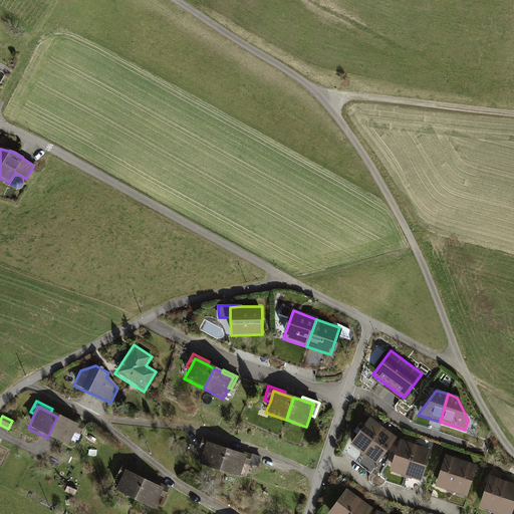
[(65,420),(57,417),(47,438),(66,447),(72,433),(76,425),(65,420)]
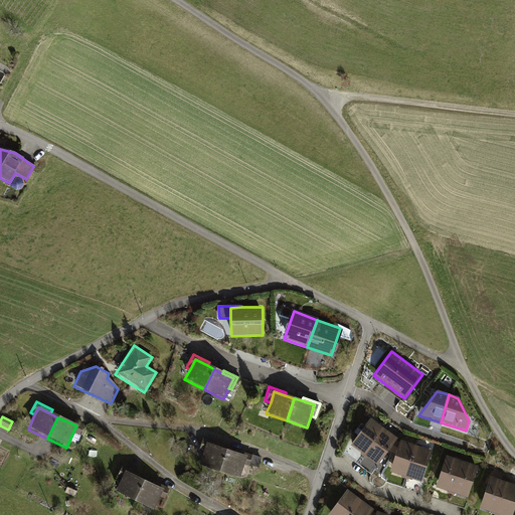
[(66,417),(65,420),(76,425),(72,434),(77,436),(82,425),(66,417)]
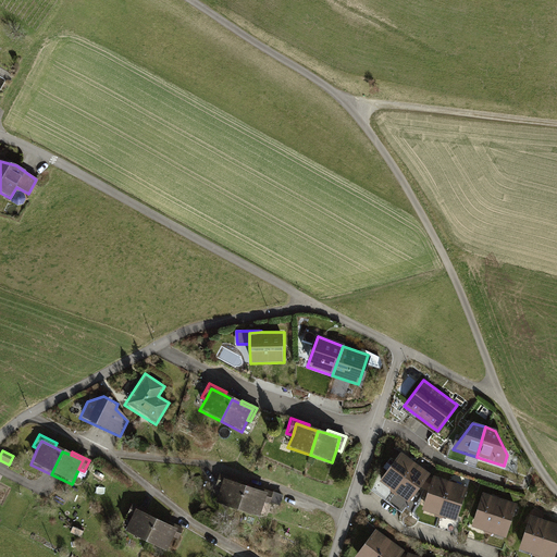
[(390,491),(394,494),(415,463),(399,453),(379,483),(390,491)]
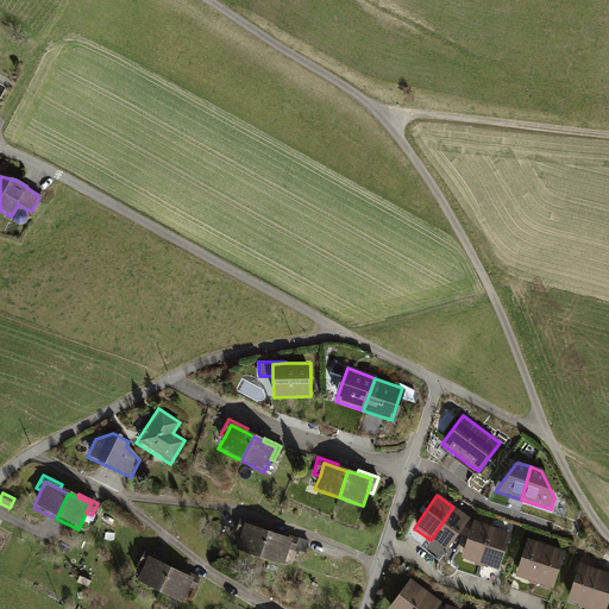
[(469,519),(453,507),(431,540),(446,551),(469,519)]
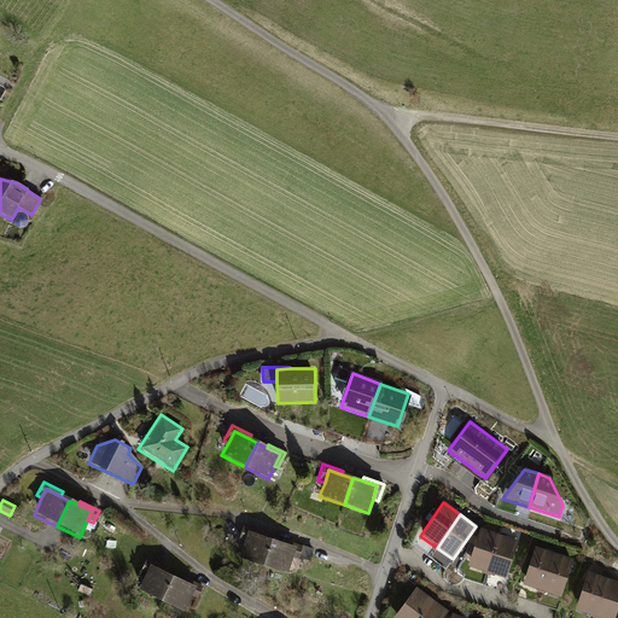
[(234,549),(240,552),(246,532),(261,537),(263,532),(243,526),(234,549)]
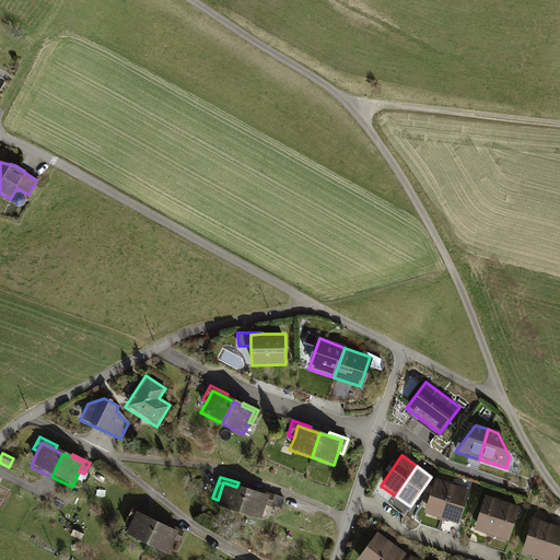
[(423,514),(441,520),(453,485),(434,479),(423,514)]
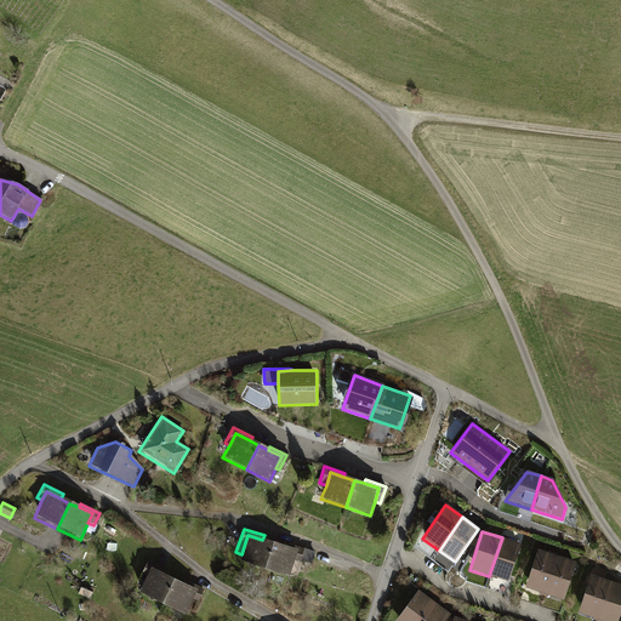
[(239,563),(265,570),(273,543),(262,540),(248,535),(241,554),(239,563)]
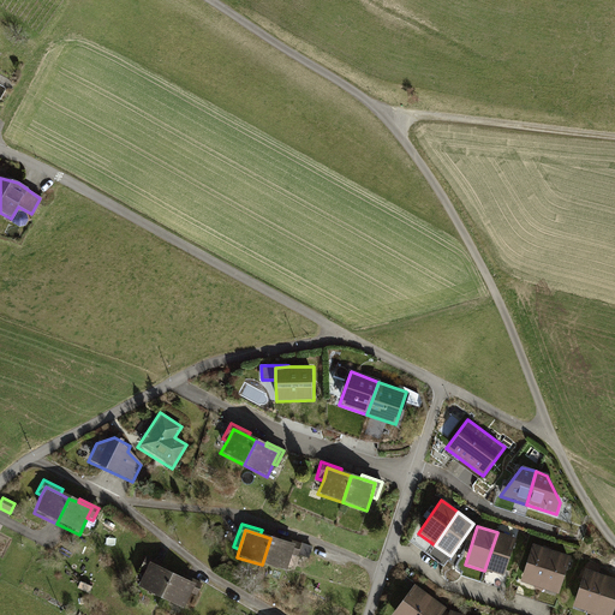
[(515,538),(497,532),(484,571),(502,577),(515,538)]
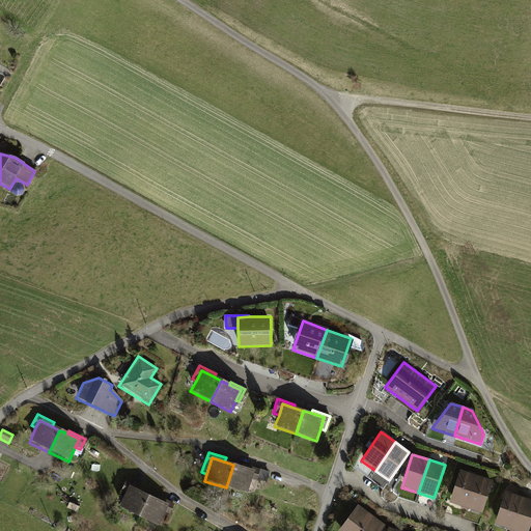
[(242,464),(241,467),(253,471),(247,490),(252,492),(258,469),(242,464)]
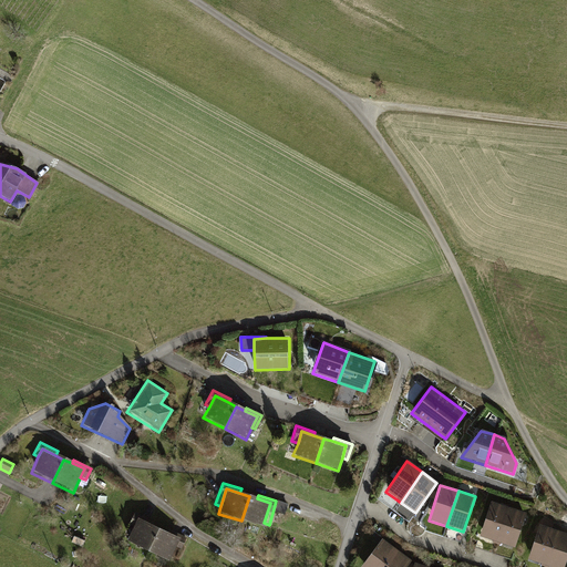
[(257,498),(249,496),(241,521),(263,527),(264,523),(270,503),(257,498)]
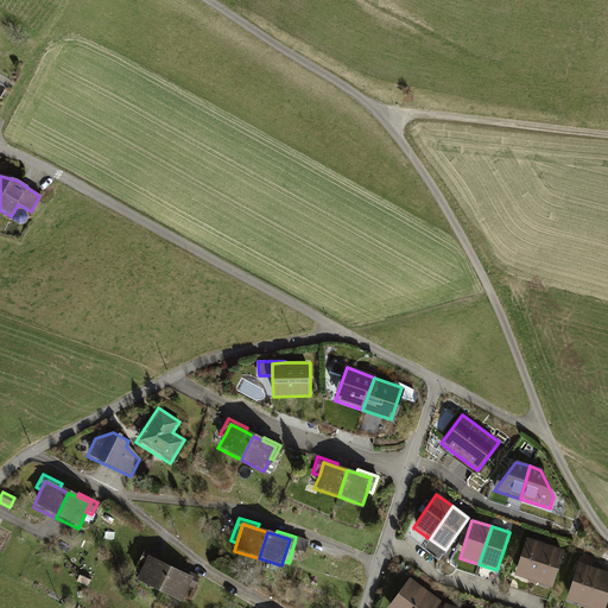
[(430,539),(425,536),(418,546),(443,564),(449,552),(445,550),(430,539)]
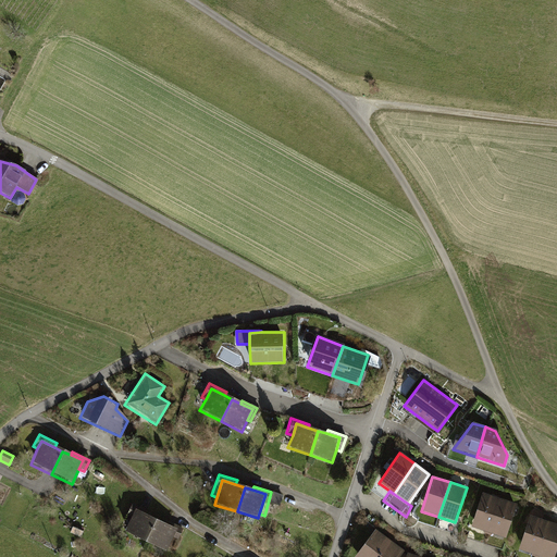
[(470,528),(487,533),(498,498),(482,493),(470,528)]
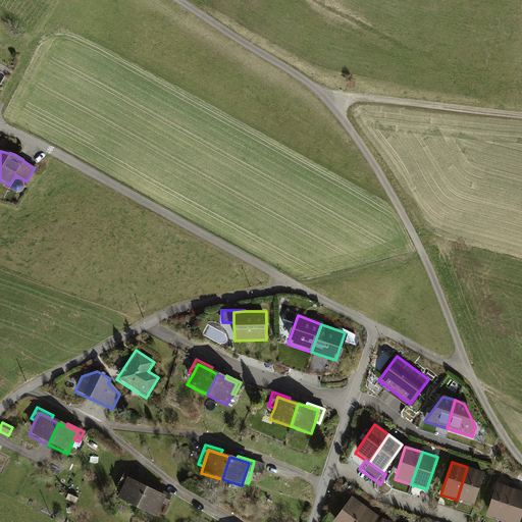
[(483,472),(467,467),(457,500),(473,505),(483,472)]
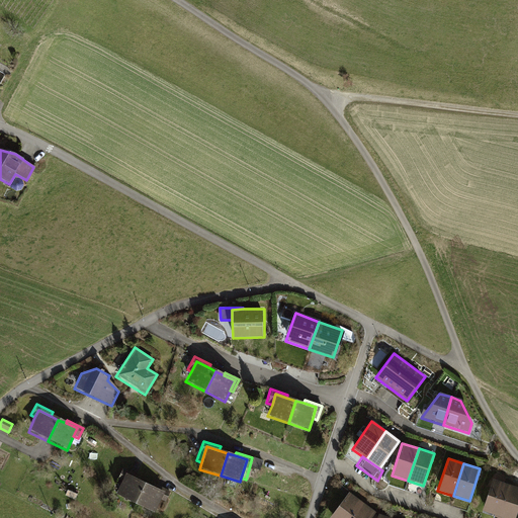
[(116,480),(120,482),(124,475),(136,480),(138,477),(121,468),(116,480)]
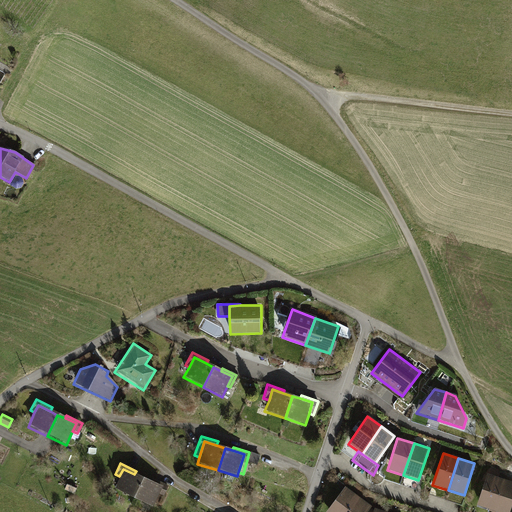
[(112,490),(133,500),(143,478),(134,474),(123,469),(119,476),(112,490)]
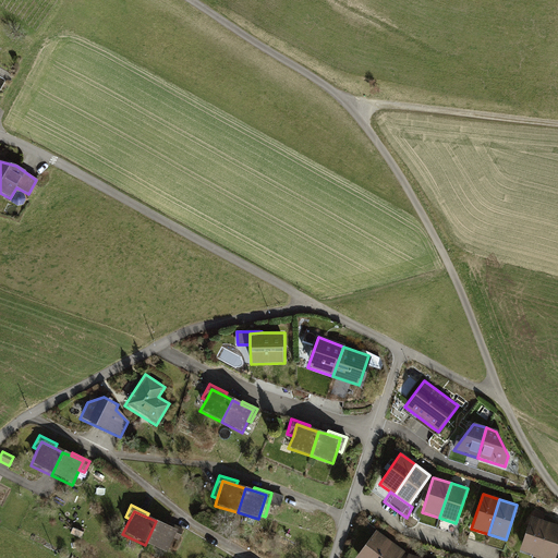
[(519,552),(536,557),(548,522),(531,517),(519,552)]
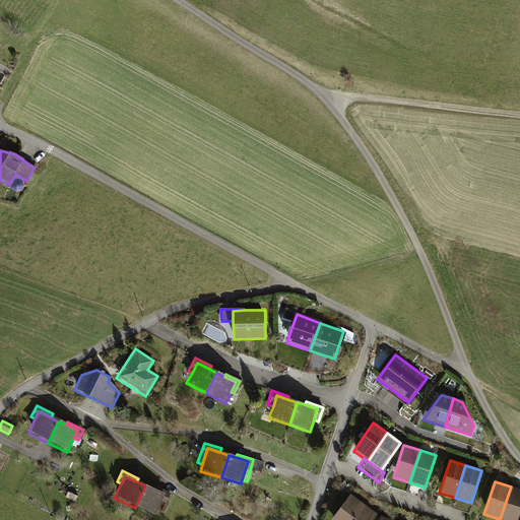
[(151,489),(145,485),(135,508),(154,516),(160,502),(164,494),(151,489)]
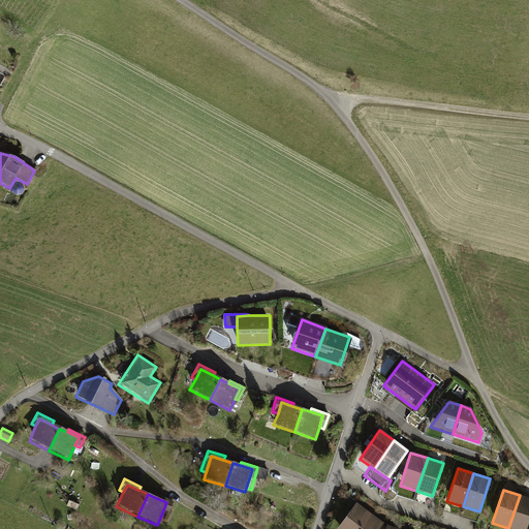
[(156,494),(154,497),(166,502),(163,510),(167,512),(173,501),(156,494)]
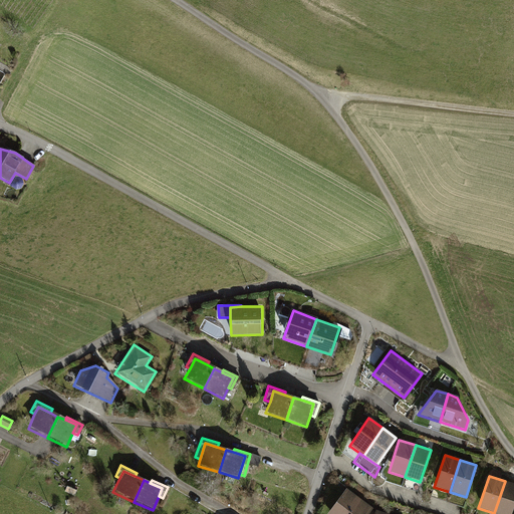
[(510,513),(513,504),(513,484),(505,481),(494,513),(497,513),(510,513)]
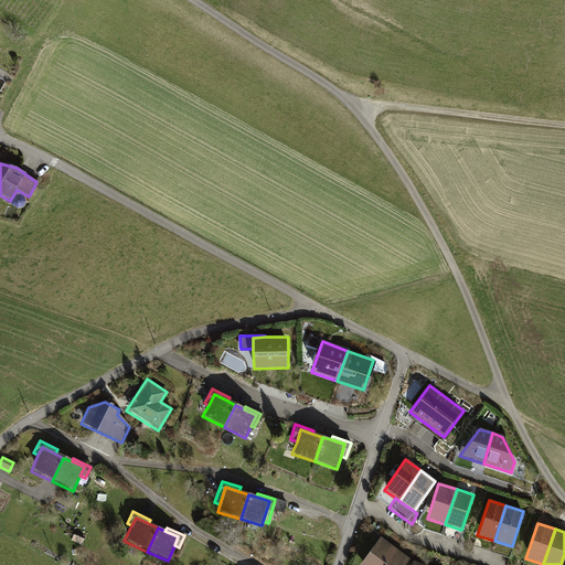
[(361,564),(379,564),(392,547),(379,539),(361,564)]
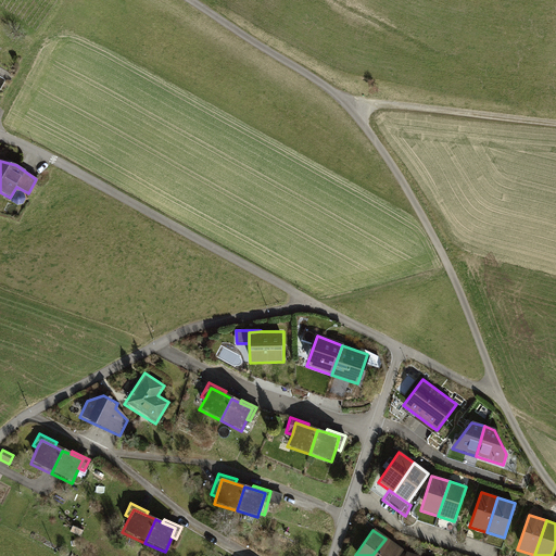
[(393,555),(400,547),(386,539),(373,555),(393,555)]
